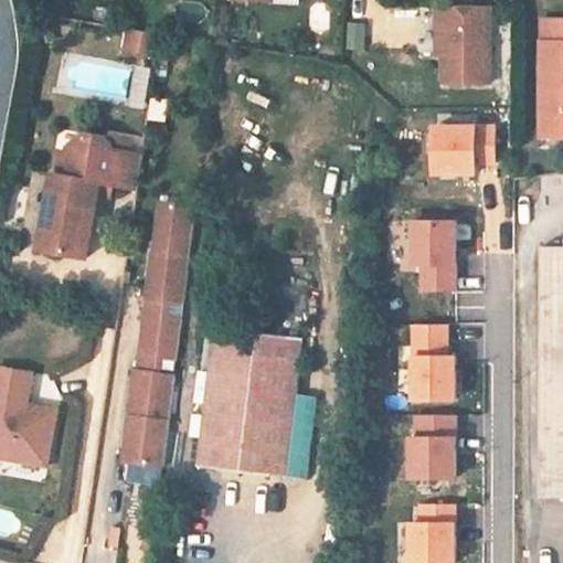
[(434,46),(434,74),(481,73),(479,0),(425,0),(427,18),(433,18),(434,46)]
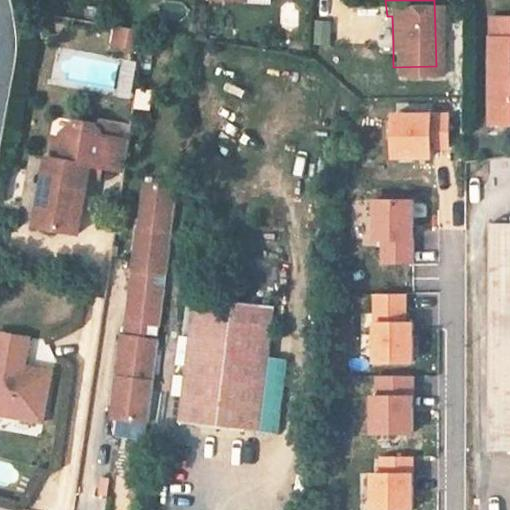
[(509,14),(478,15),(479,126),(509,125),(509,14)]
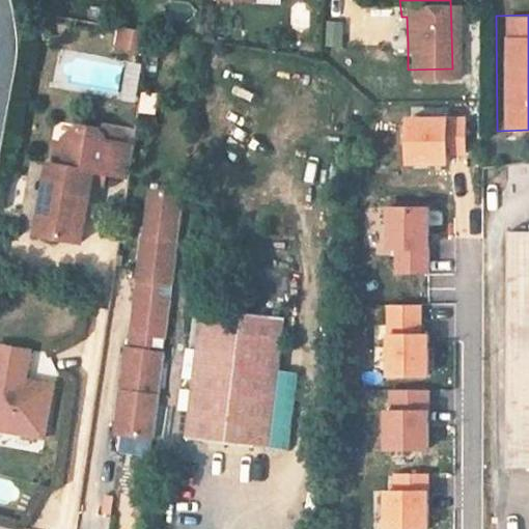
[(115,20),(113,37),(140,43),(144,25),(115,20)]
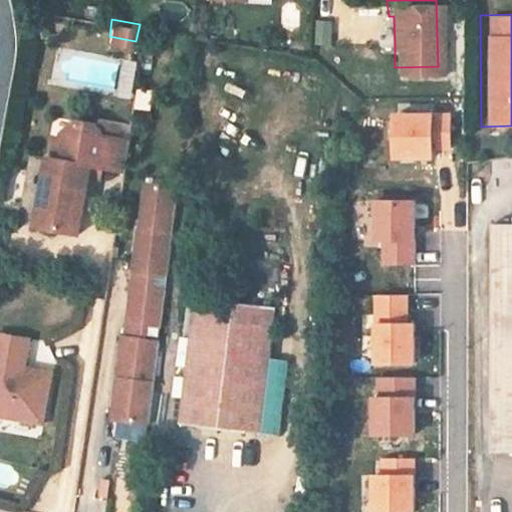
[(331,43),(331,19),(314,19),(314,43),(331,43)]
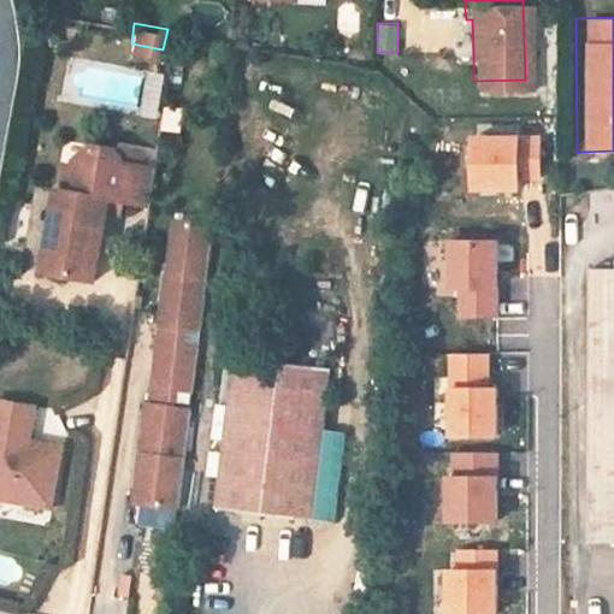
[(164,113),(165,76),(142,75),(141,112),(164,113)]
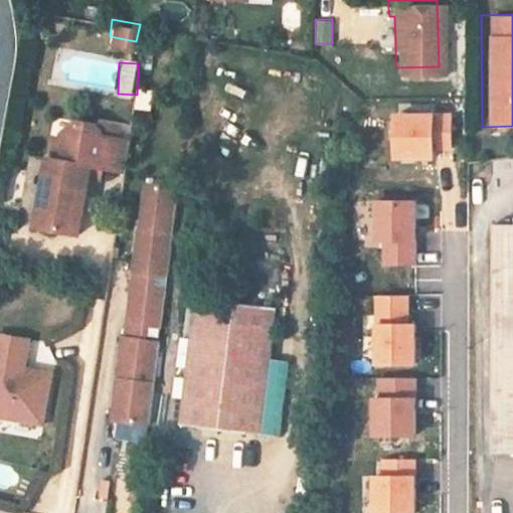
[(436,112),(393,113),(394,160),(435,162),(435,150),(452,150),(452,113),(436,112)]
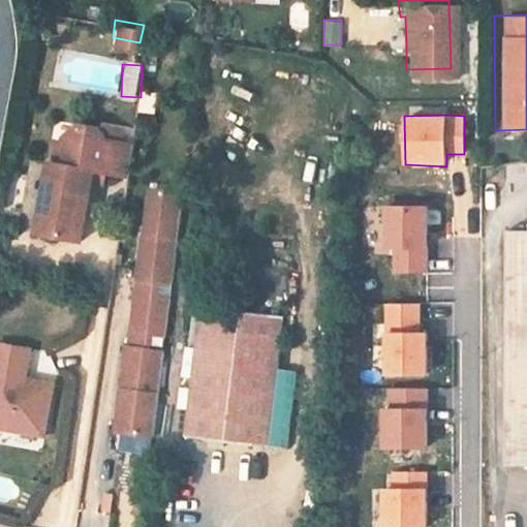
[(38,205),(33,237),(81,244),(90,185),(92,172),(104,174),(119,176),(123,146),(120,145),(105,143),(97,131),(81,129),(68,137),(67,147),(64,168),(52,166),(50,165),(43,206),(38,205)]
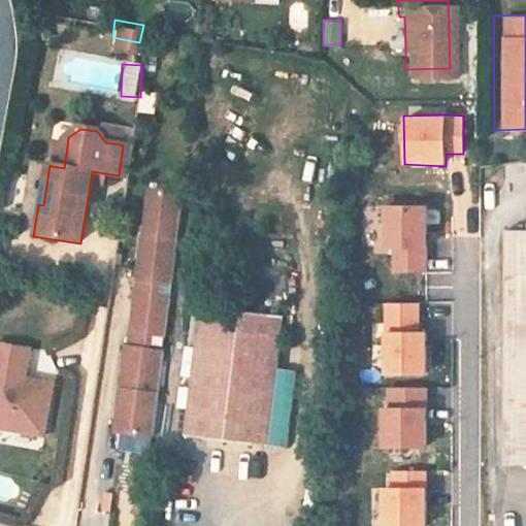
[(121,134),(97,131),(105,142),(120,144),(121,134)]
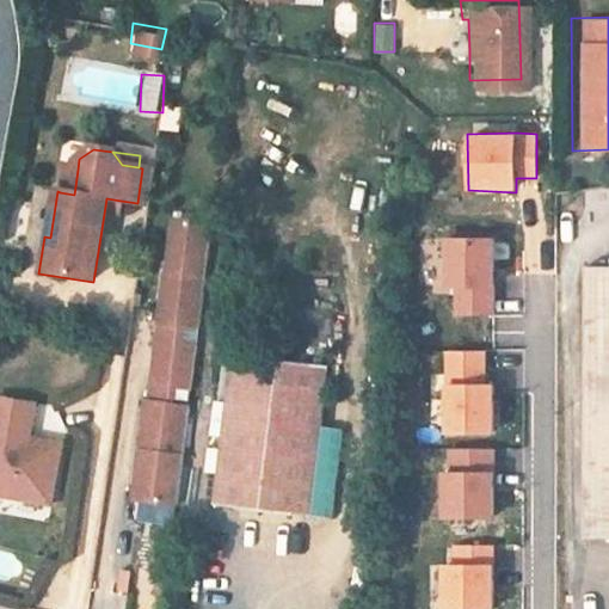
[(63,168),(60,192),(74,195),(78,170),(63,168)]
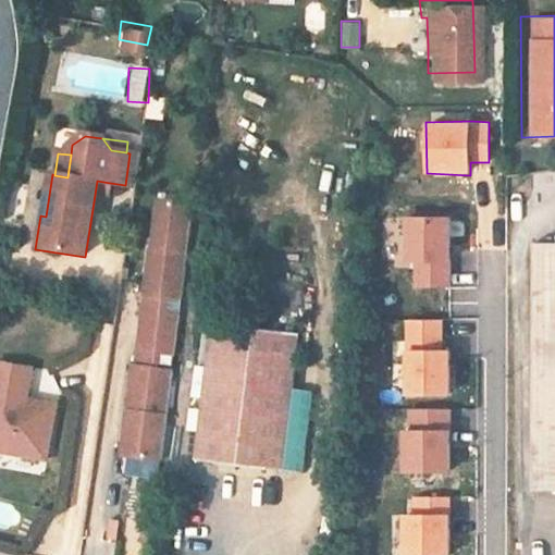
[(139,155),(130,153),(125,185),(135,187),(136,175),(139,155)]
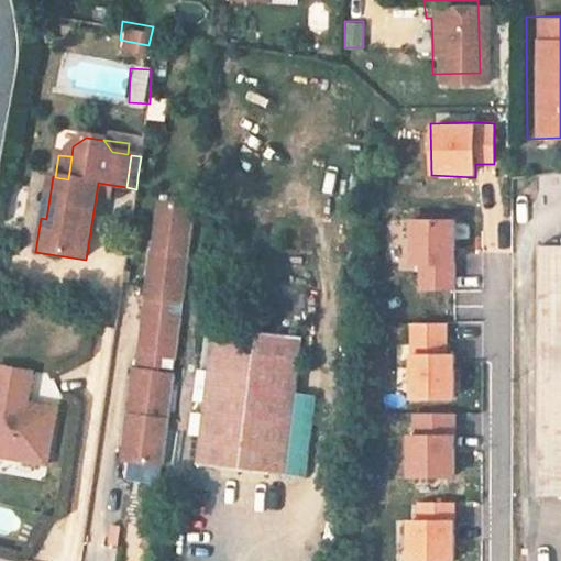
[(98,183),(96,197),(108,199),(111,185),(98,183)]
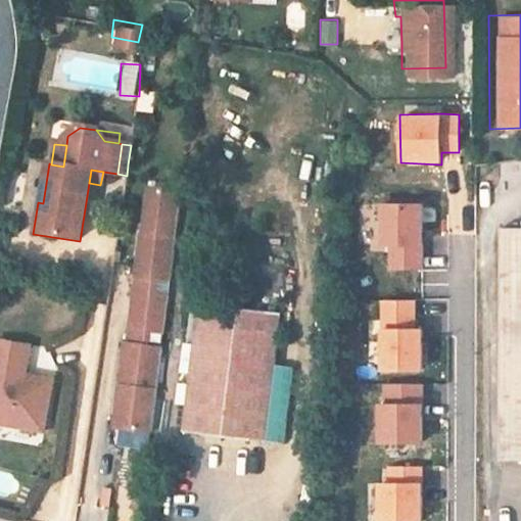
[(119,423),(150,426),(177,185),(146,182),(142,226),(137,225),(132,272),(134,272),(127,338),(123,338),(117,381),(124,382),(119,423)]
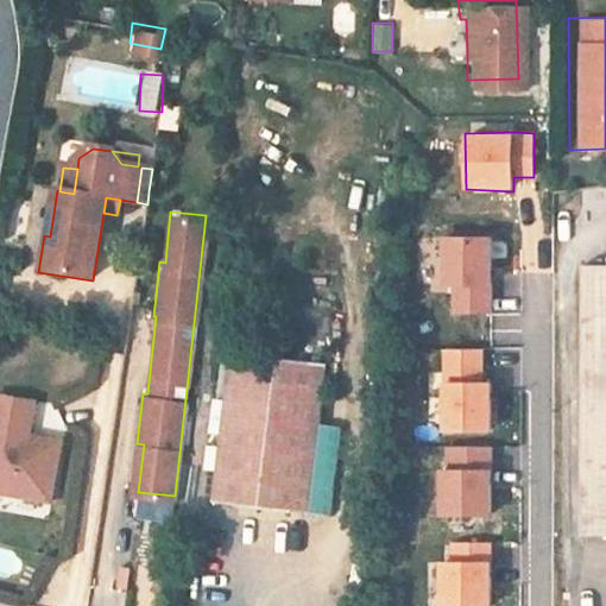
[(491,240),(444,240),(447,284),(456,285),(455,313),(491,313),(491,240)]
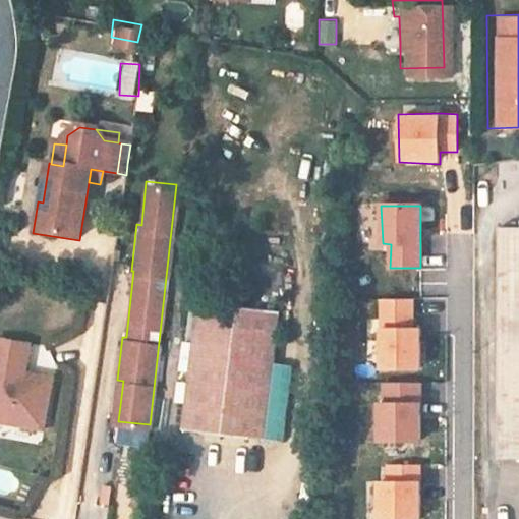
[(518,230),(488,231),(491,463),(518,462),(518,230)]
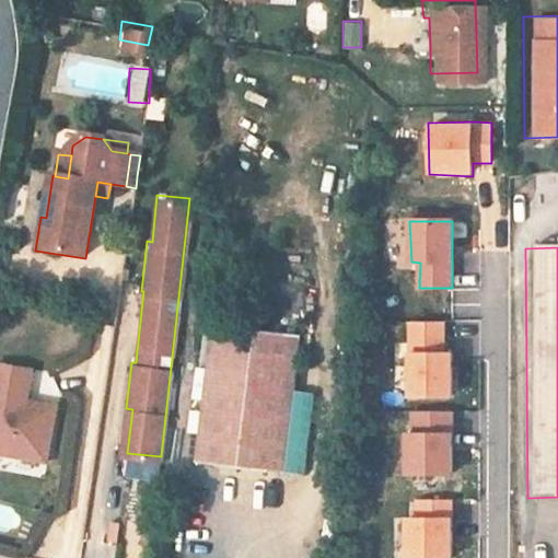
[(443,321),(406,322),(407,399),(453,398),(453,353),(445,353),(443,321)]
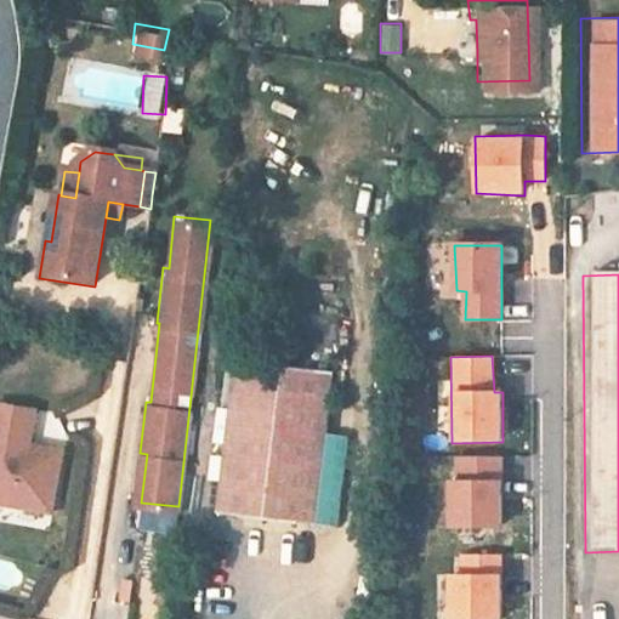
[(222,518),(324,526),(340,365),(236,357),(222,518)]
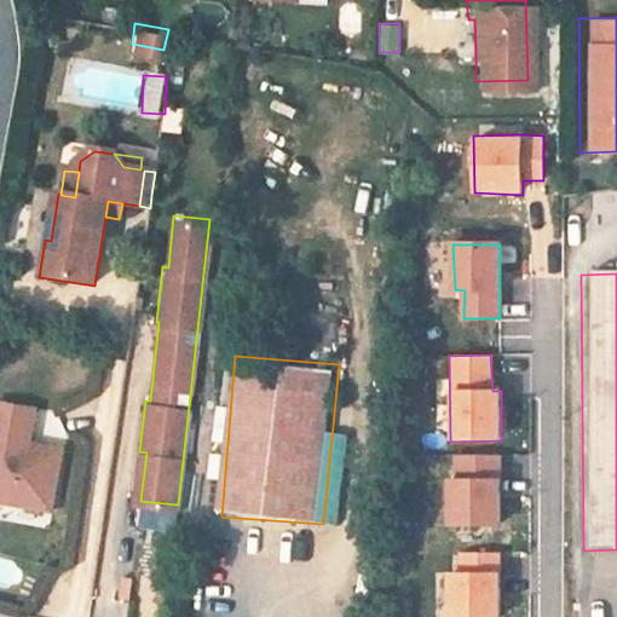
[(21,434),(0,447),(0,506),(13,531),(59,506),(21,434)]
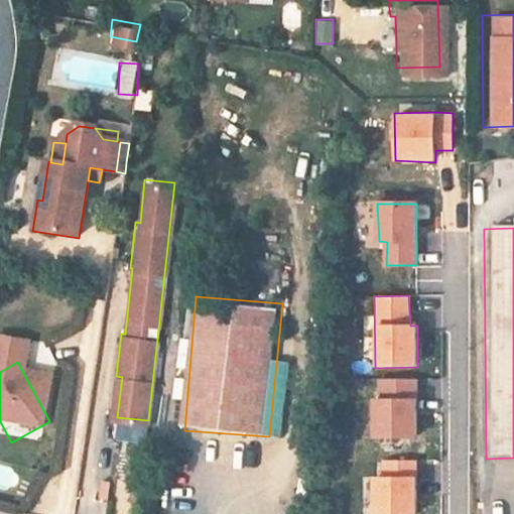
[(415,401),(416,377),(380,378),(381,398),(376,398),(375,436),(414,436),(415,401)]
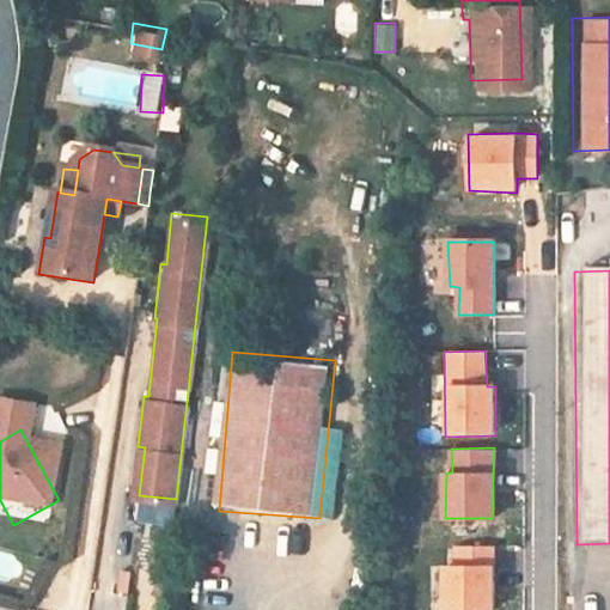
[(493,609),(494,565),(496,547),(457,546),(456,566),(443,567),(443,609),(493,609)]
